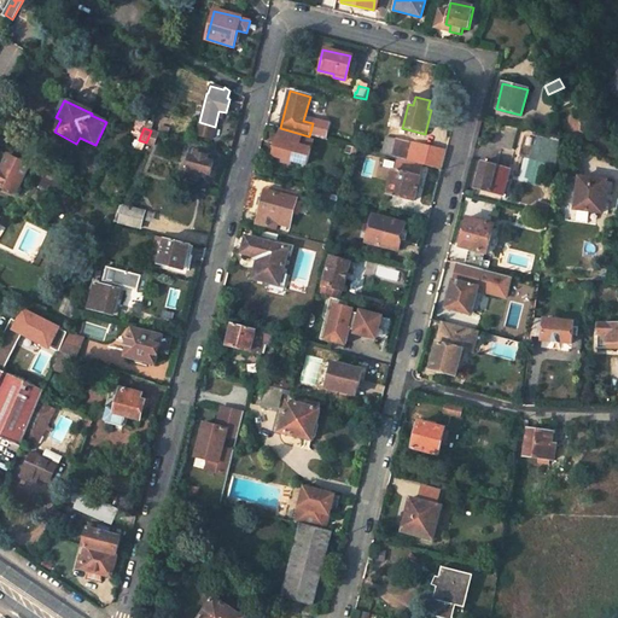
[(153,145),(158,133),(151,130),(146,143),(153,145)]
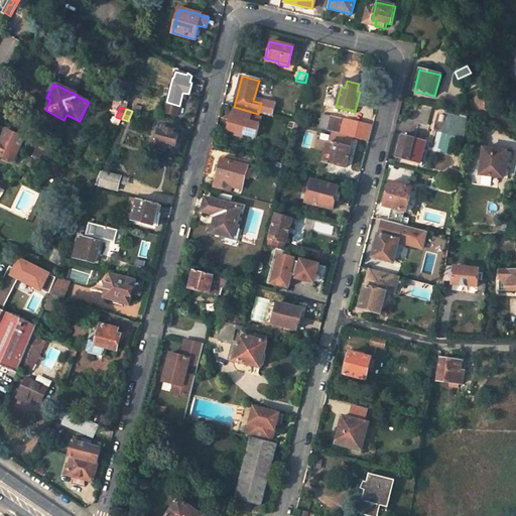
[(249,122),(252,114),(235,109),(232,117),(231,117),(228,130),(237,132),(236,135),(242,137),(243,134),(247,135),(250,122),(249,122)]
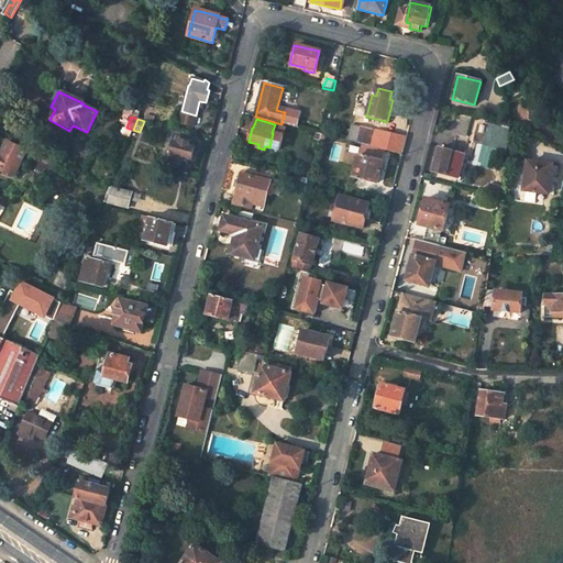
[(368,146),(373,130),(352,125),(349,141),(368,146)]
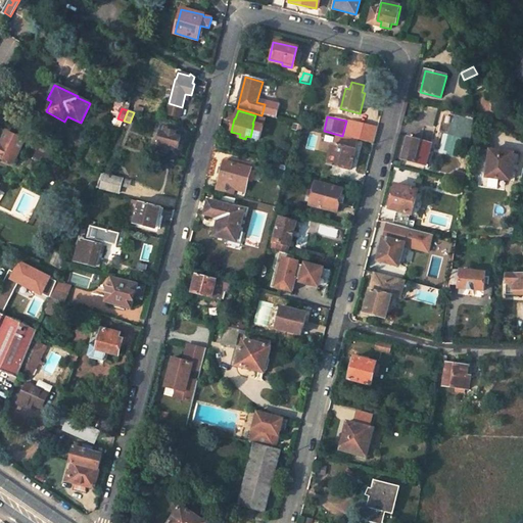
[(454,117),(449,135),(470,138),(473,121),(454,117)]
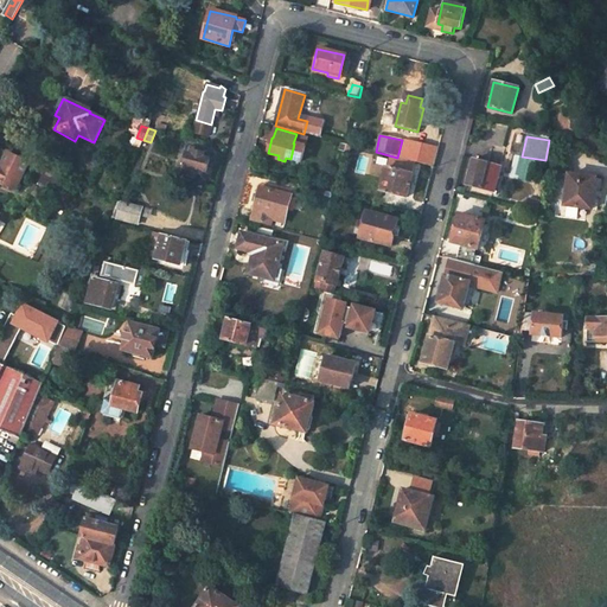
[(208,159),(209,153),(191,148),(189,154),(187,153),(181,174),(195,178),(196,174),(197,170),(202,171),(206,172),(209,159),(208,159)]
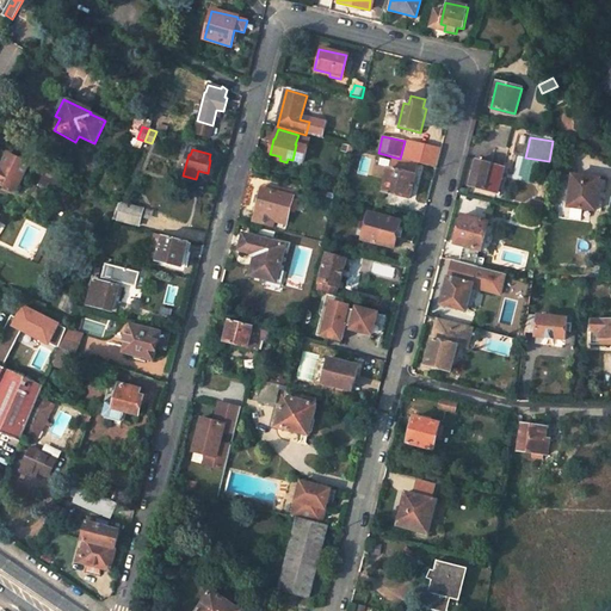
[(0,183),(16,190),(29,164),(7,154),(1,167),(0,166),(0,183)]
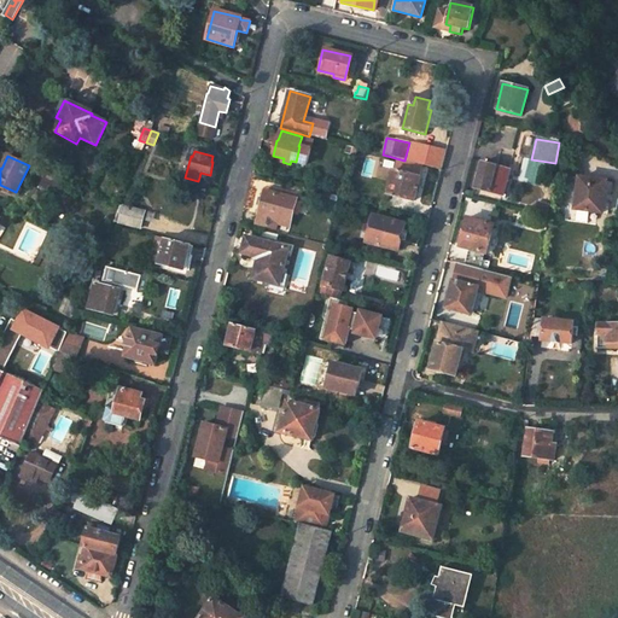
[(388,194),(413,200),(419,178),(413,176),(415,168),(395,163),(388,194)]
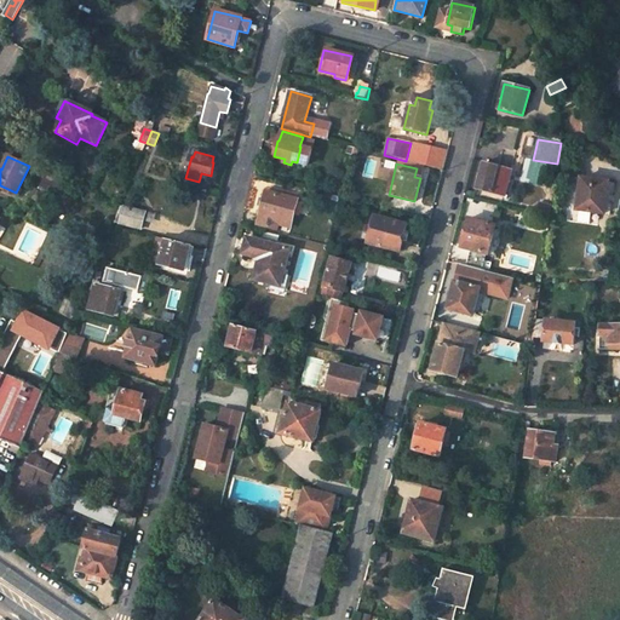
[(504,196),(510,171),(483,164),(476,189),(504,196)]
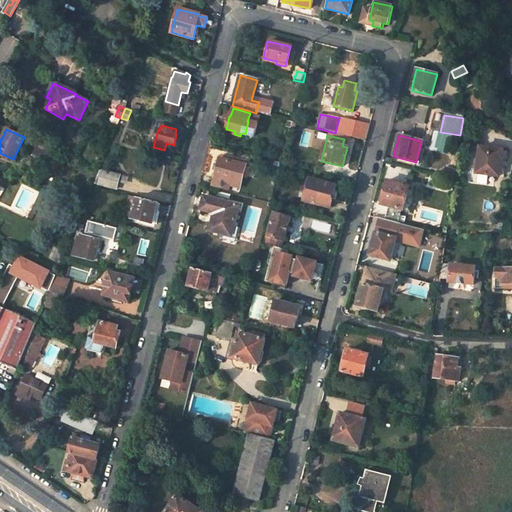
[(37,143),(31,140),(26,151),(32,153),(37,143)]
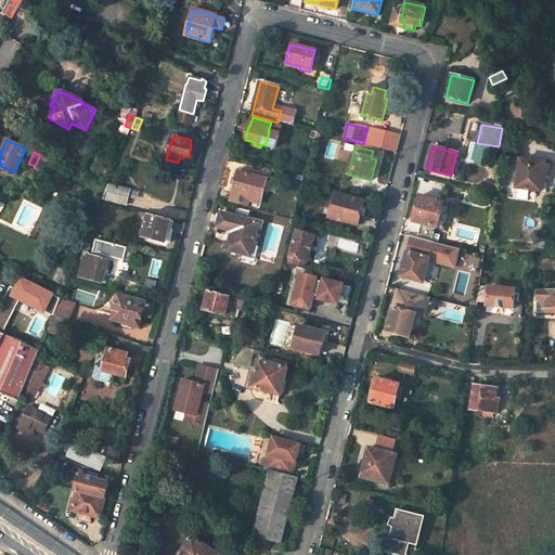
[(54,176),(60,164),(40,155),(35,166),(54,176)]
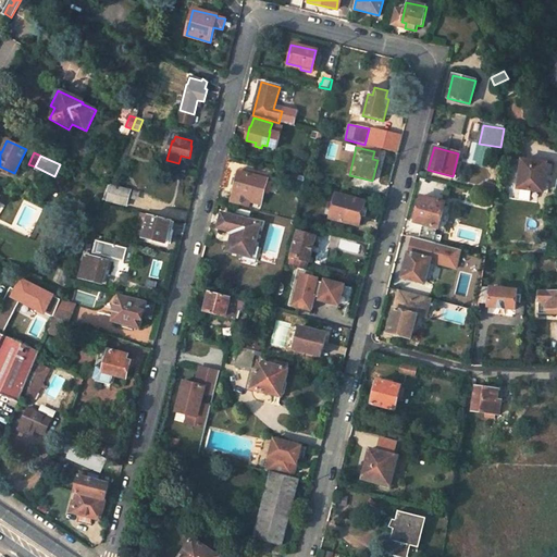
[(546,163),(522,159),(520,166),(516,170),(515,175),(518,180),(517,187),(542,193),(546,163)]
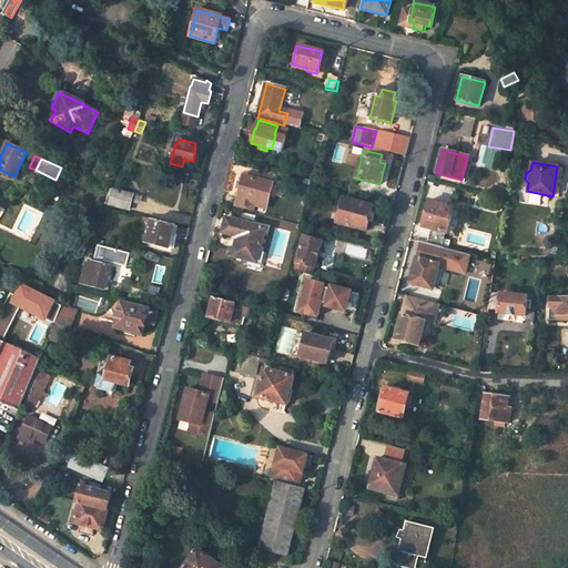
[(247,176),(266,182),(267,175),(249,171),(247,176)]
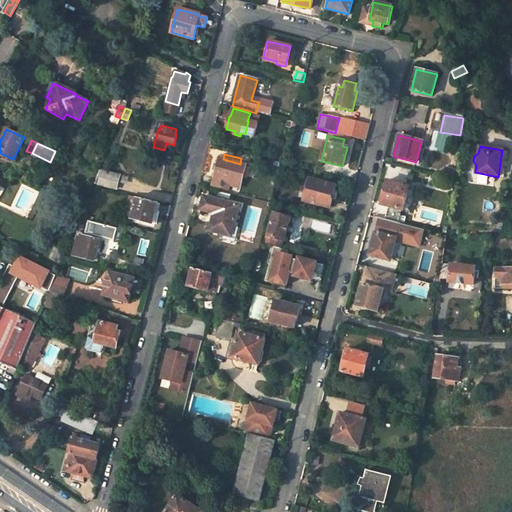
[(212,186),(238,193),(244,172),(238,170),(240,164),(223,159),(219,158),(212,186)]
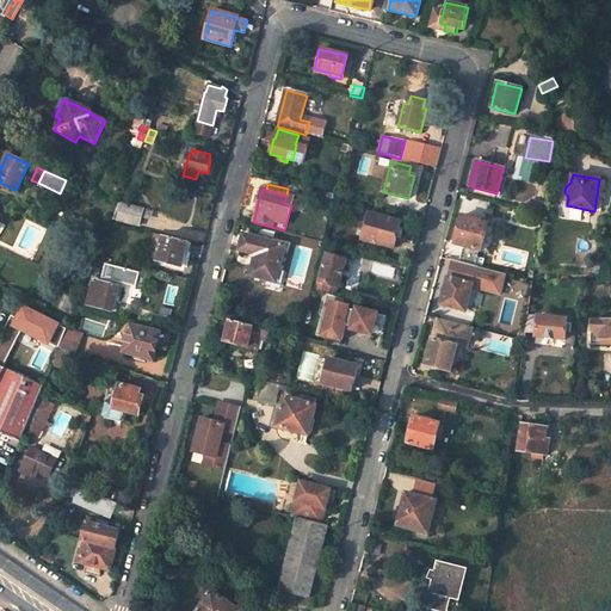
[(544,203),(531,199),(529,209),(532,210),(543,213),(544,203)]
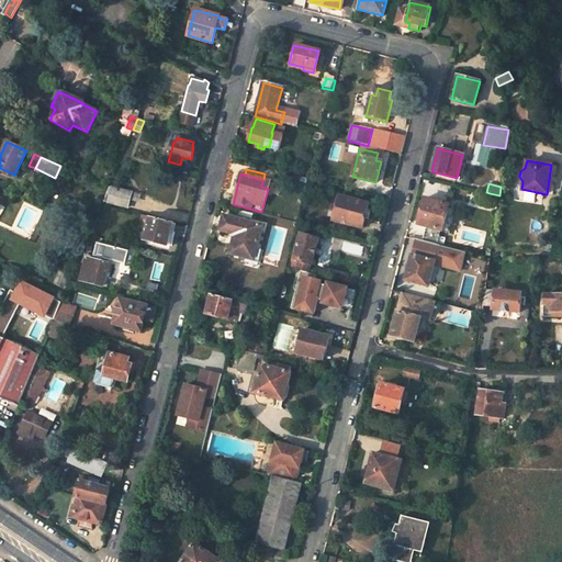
[(108,202),(127,208),(131,192),(111,188),(108,202)]
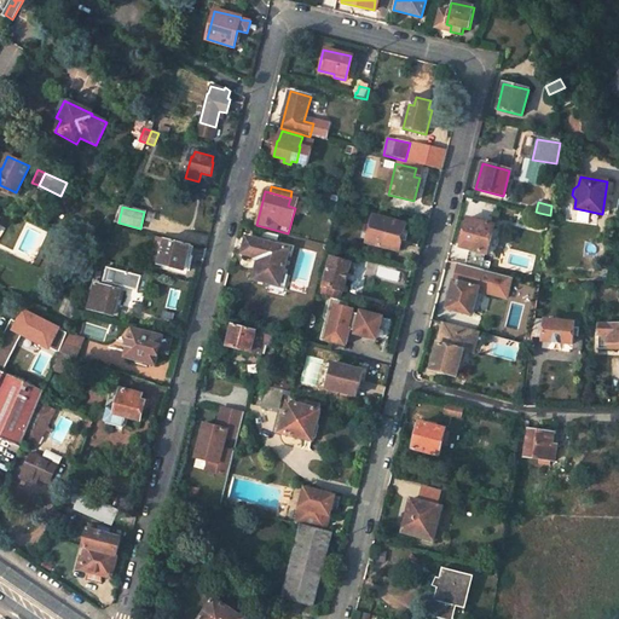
[(398,250),(405,225),(372,217),(366,242),(398,250)]
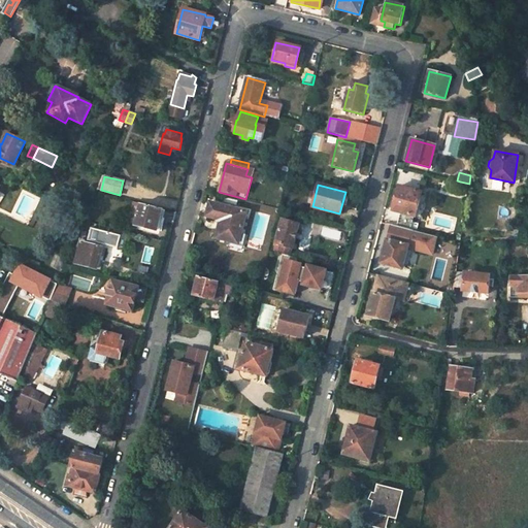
[(415,217),(421,193),(398,187),(392,211),(399,213),(396,226),(406,228),(411,229),(413,223),(411,223),(413,217),(415,217)]
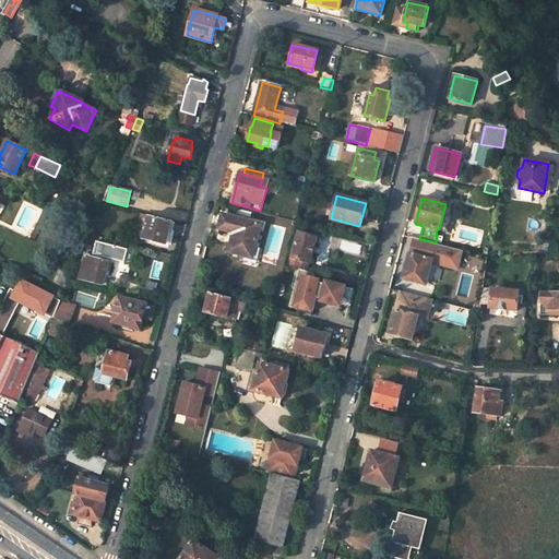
[(253,259),(262,224),(223,214),(218,229),(234,234),(229,252),(253,259)]
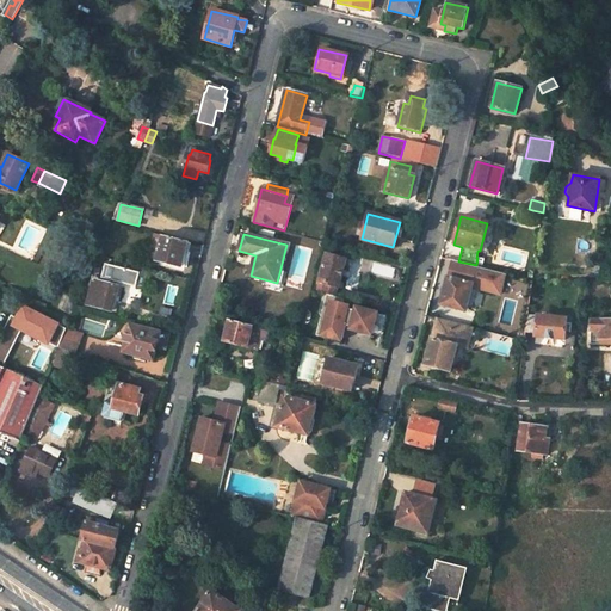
[(156,260),(181,267),(189,242),(164,236),(156,260)]
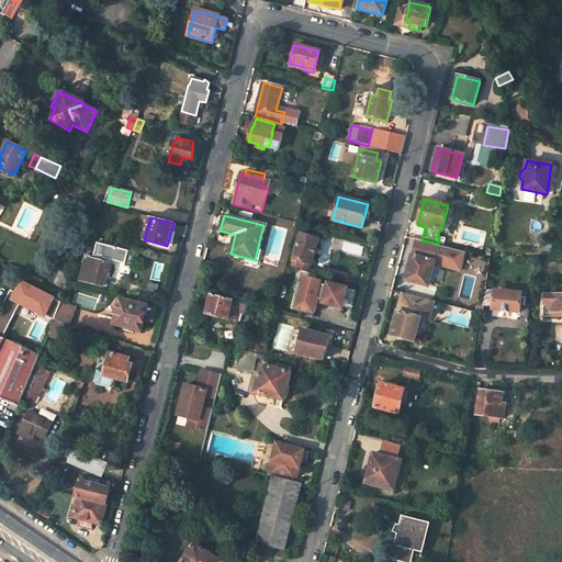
[(312,265),(318,238),(301,235),(292,269),(302,271),(306,272),(308,273),(311,265),(312,265)]
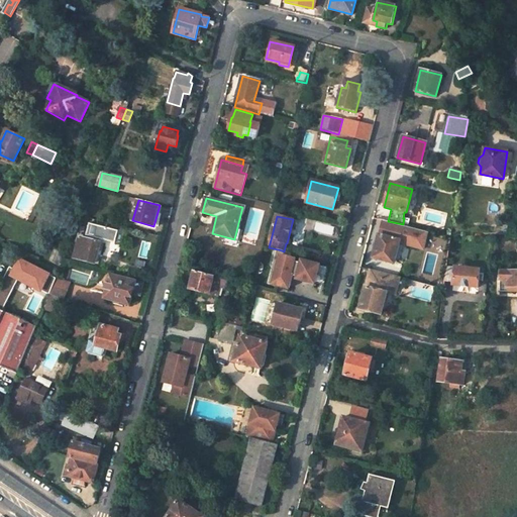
[(381,228),(396,233),(398,223),(388,221),(383,219),(381,228)]
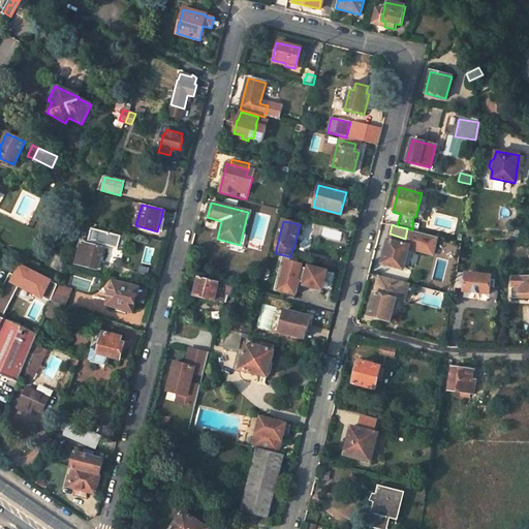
[(402,269),(408,247),(387,241),(382,262),(402,269)]
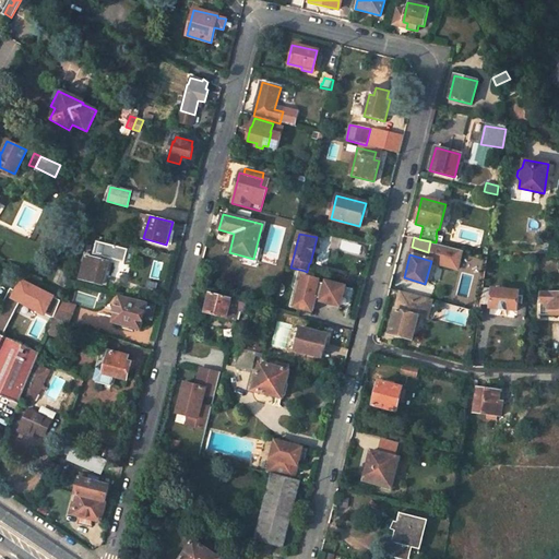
[(102,285),(108,262),(86,257),(80,278),(102,285)]
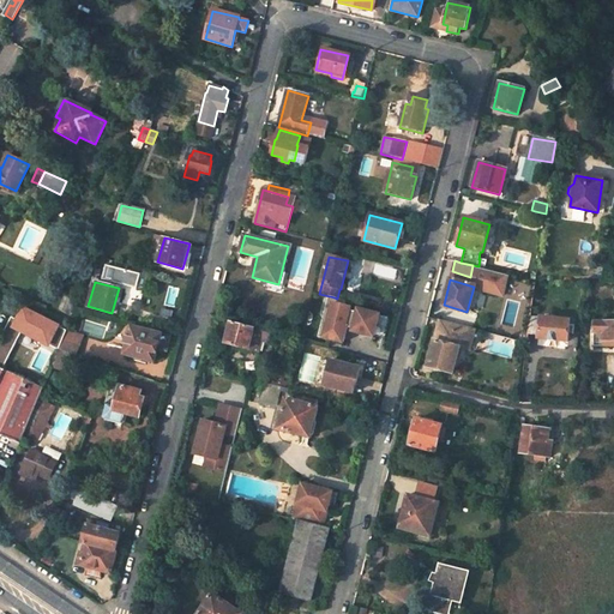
[(335,298),(330,296),(325,317),(330,318),(335,298)]
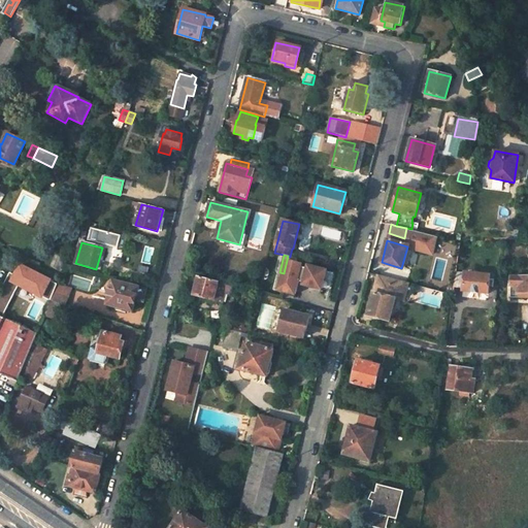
[(60,270),(64,259),(56,256),(52,267),(60,270)]
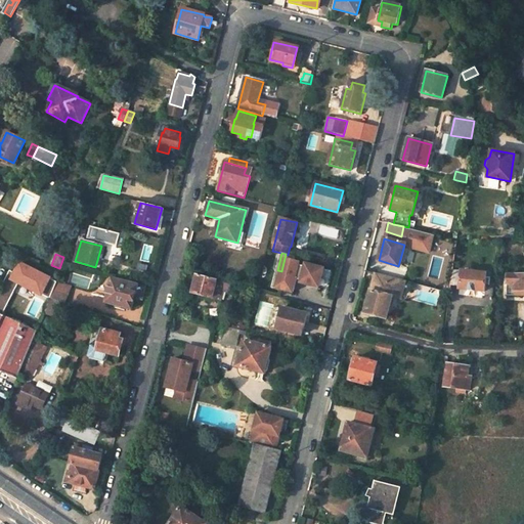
[(281,271),(277,270),(274,282),(278,284),(284,285),(281,291),(292,294),(295,280),(315,286),(317,278),(320,278),(323,269),(306,264),(305,267),(299,265),(300,258),(288,255),(286,254),(281,271)]
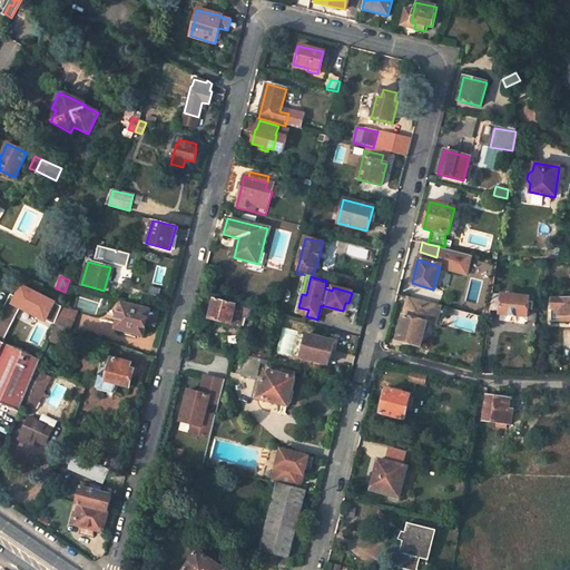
[(527,317),(529,297),(492,293),(490,311),(501,312),(500,314),(527,317)]
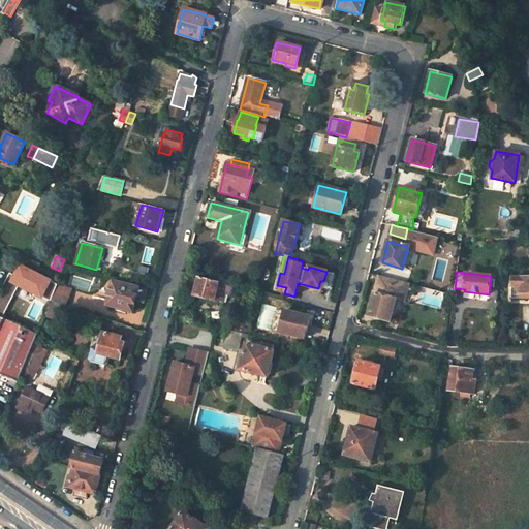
[(372,316),(390,321),(395,300),(404,302),(408,284),(378,276),(370,308),(374,309),(372,316)]
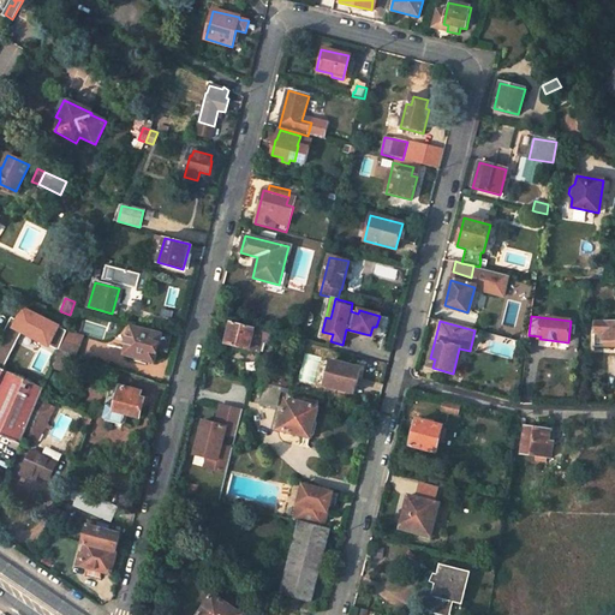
[(225,345),(249,350),(260,353),(262,341),(268,342),(272,333),(231,322),(225,345)]
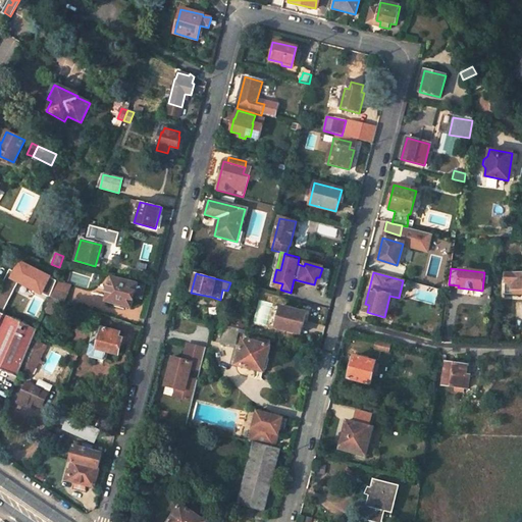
[(521,273),(505,274),(504,295),(512,295),(512,290),(521,290),(521,273)]
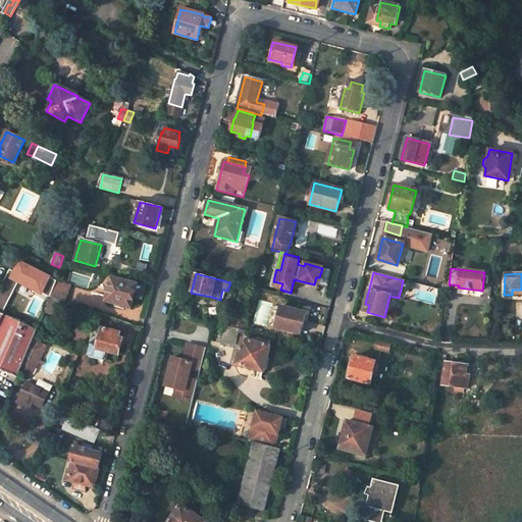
[(142,299),(145,286),(112,278),(109,286),(107,286),(105,293),(107,294),(106,301),(131,307),(134,297),(142,299)]
